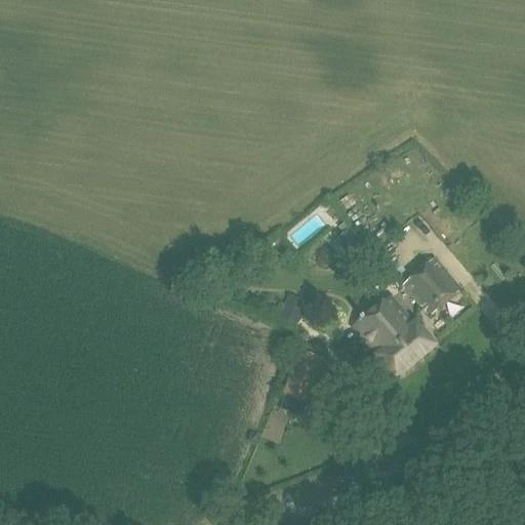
[(338,229),(342,234),(349,229),(344,224),(338,229)]
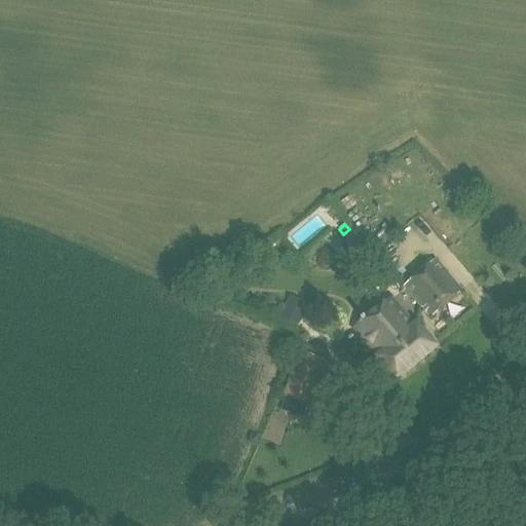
[(350,229),(337,242),(354,262),(369,251),(350,229)]
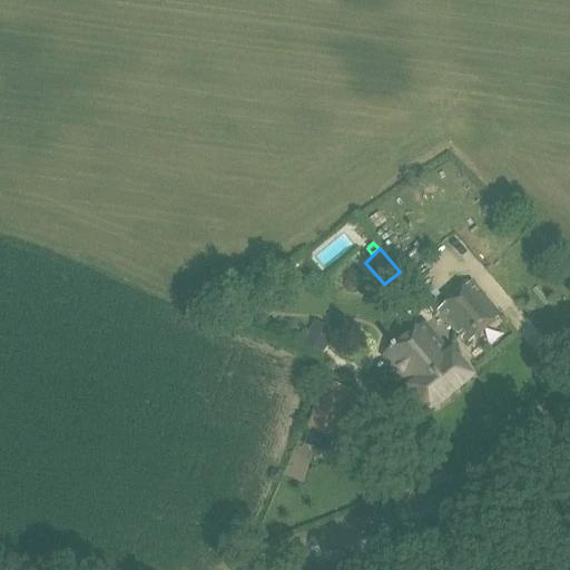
[(436,310),(467,345),(503,315),(473,279),(436,310)]
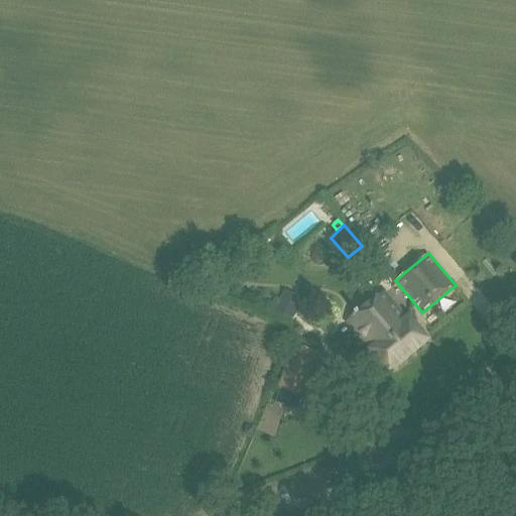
[(429,341),(408,316),(406,317),(384,291),(348,323),(370,349),(369,350),(378,361),(389,374),(429,341)]
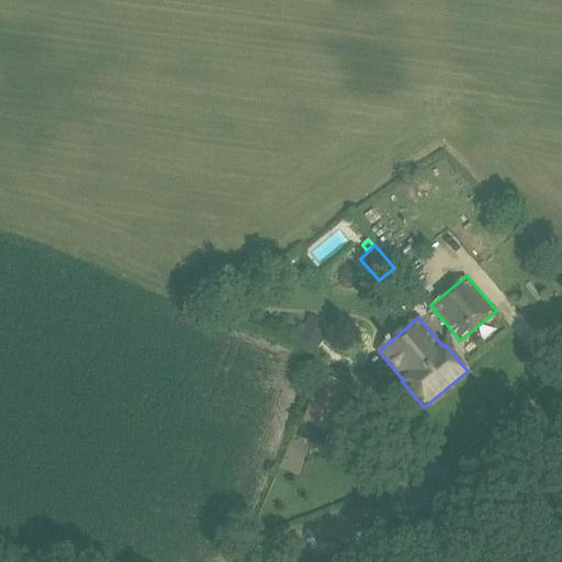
[(302,423),(306,424),(301,442),(314,447),(319,428),(333,433),(347,384),(317,375),(302,423)]
